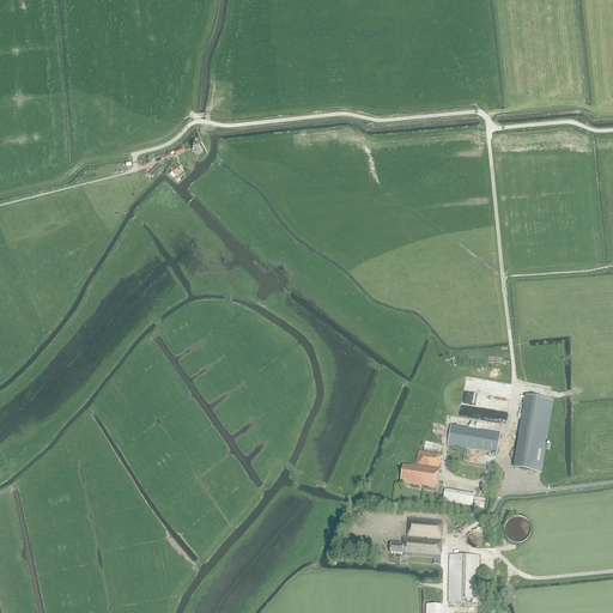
[(199,145),(195,145),(193,147),(193,151),(195,155),(199,155),(201,152),(202,147),(199,145)]
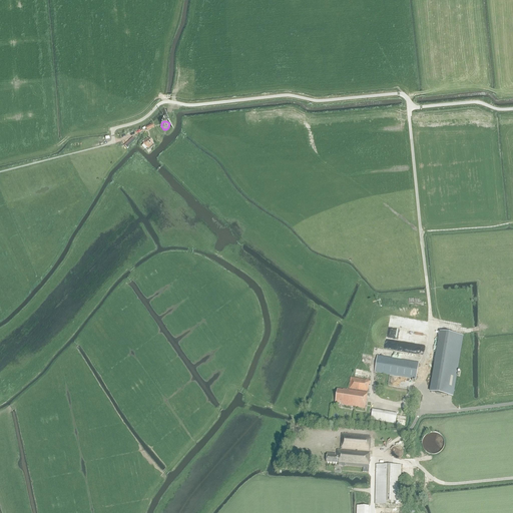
[(126,148),(135,139),(133,137),(124,145),(126,148)]
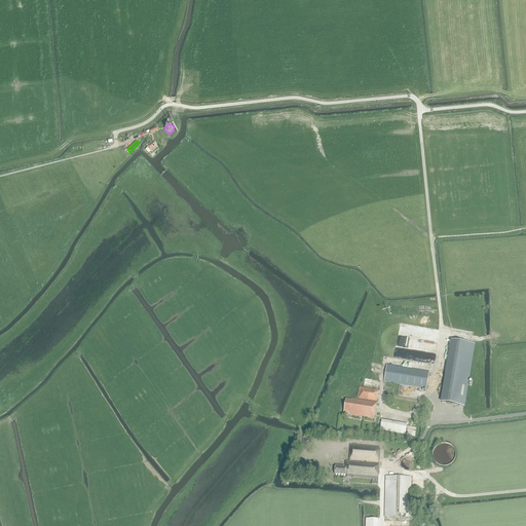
[(151,143),(150,142),(146,146),(147,148),(145,150),(149,154),(151,152),(157,147),(155,146),(156,146),(153,142),(151,143)]
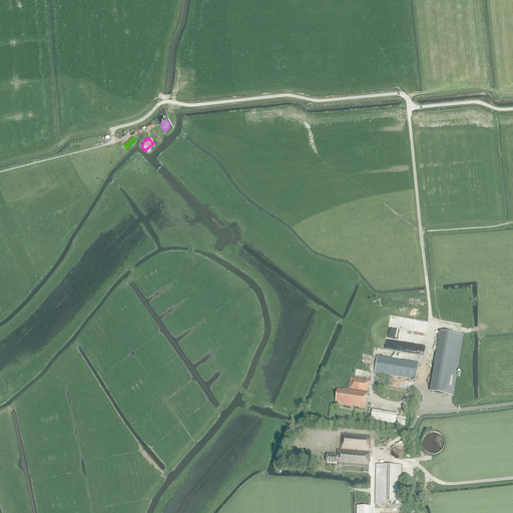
[(410,332),(388,326),(386,335),(408,341),(410,332)]
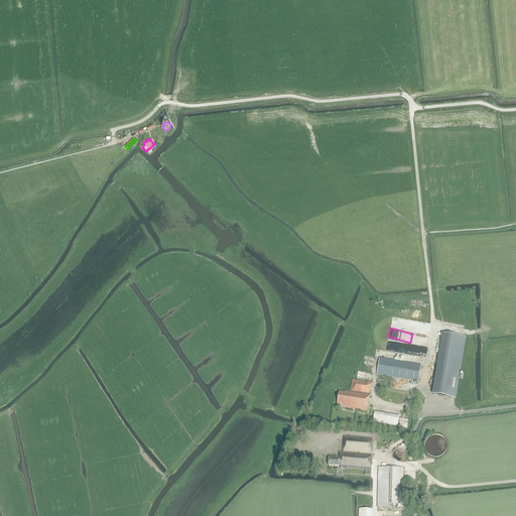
[(442,334),(432,395),(457,399),(467,338),(442,334)]
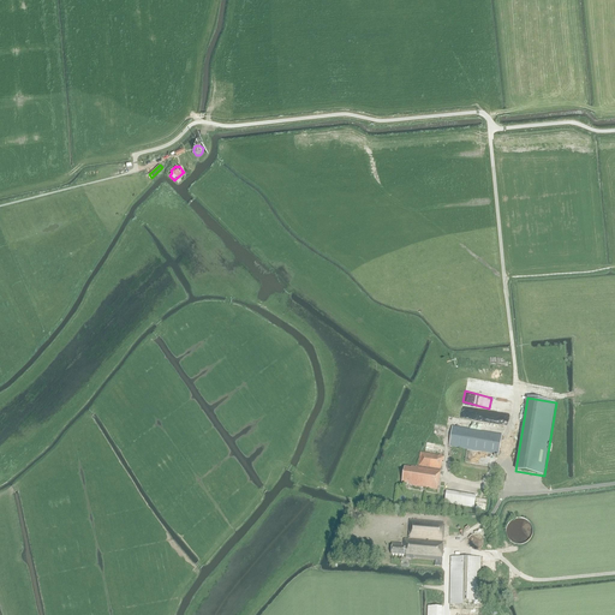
[(502,435),(452,427),(448,447),(499,455),(502,435)]
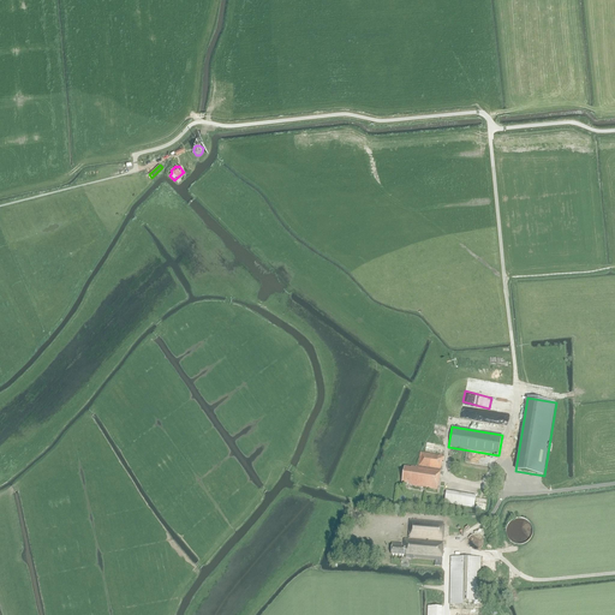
[(417,466),(440,469),(442,455),(419,452),(417,466)]
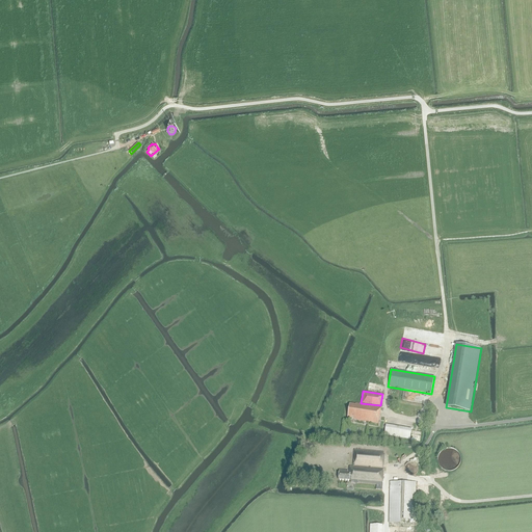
[(380,408),(361,404),(355,403),(355,405),(350,404),(347,418),(351,419),(354,420),(378,424),(380,408)]
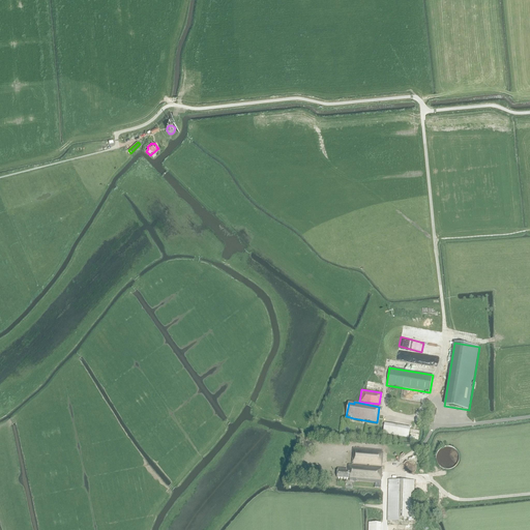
[(382,434),(408,437),(410,427),(383,423),(382,434)]
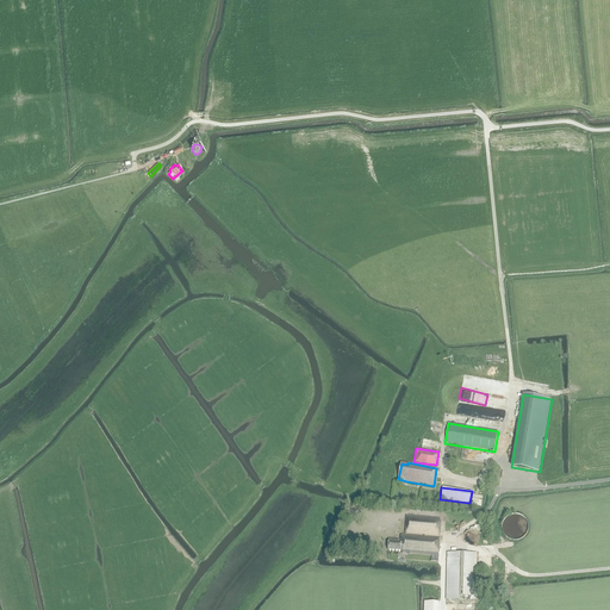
[(526,535),(528,531),(528,528),(528,524),(527,521),(524,517),(521,516),(517,515),(514,514),(510,515),(506,517),(504,520),(502,523),(502,527),(502,530),(503,534),(505,537),(509,540),(512,541),(516,541),(520,540),(523,539),(526,535)]
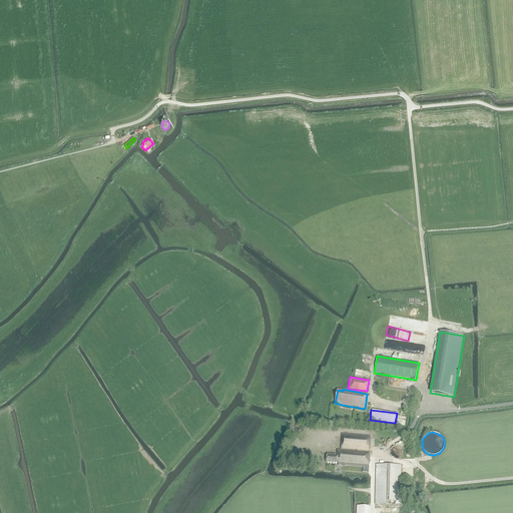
[(362,472),(368,472),(370,453),(369,453),(371,437),(342,434),(341,450),(337,450),(337,456),(338,456),(337,463),(338,463),(338,465),(363,467),(362,472)]
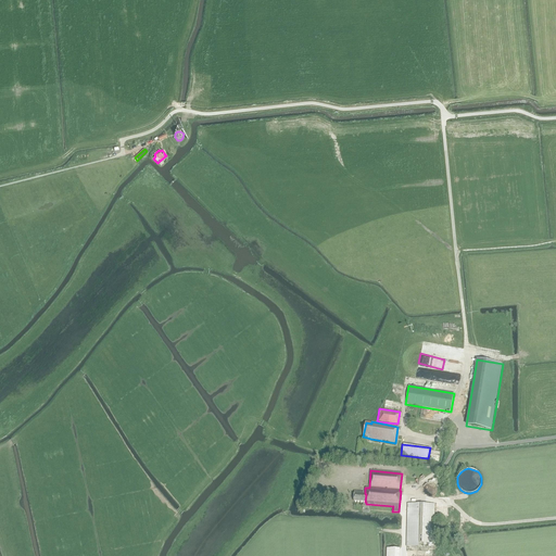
[(366,494),(365,494),(363,494),(363,492),(354,491),(354,494),(353,501),(353,502),(365,503),(365,502),(366,494)]
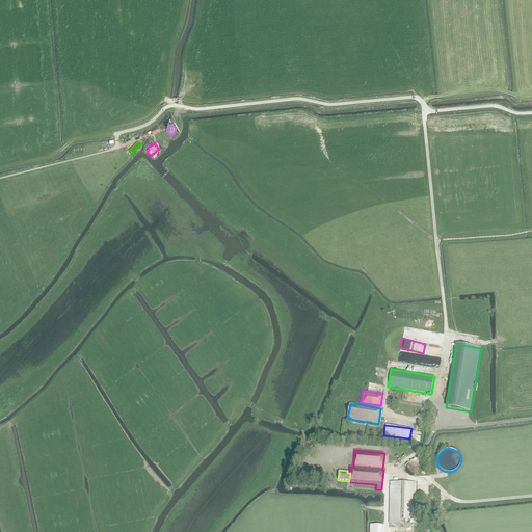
[(415,524),(416,507),(416,482),(390,482),(389,524),(415,524)]
